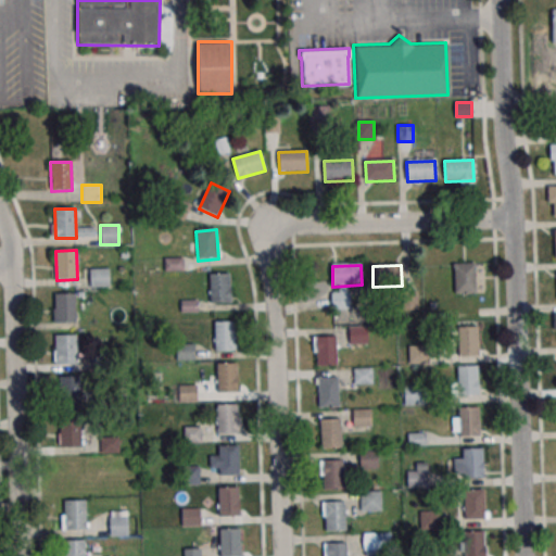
[(454,266),(475,265),(476,294),(455,294),(454,266)]
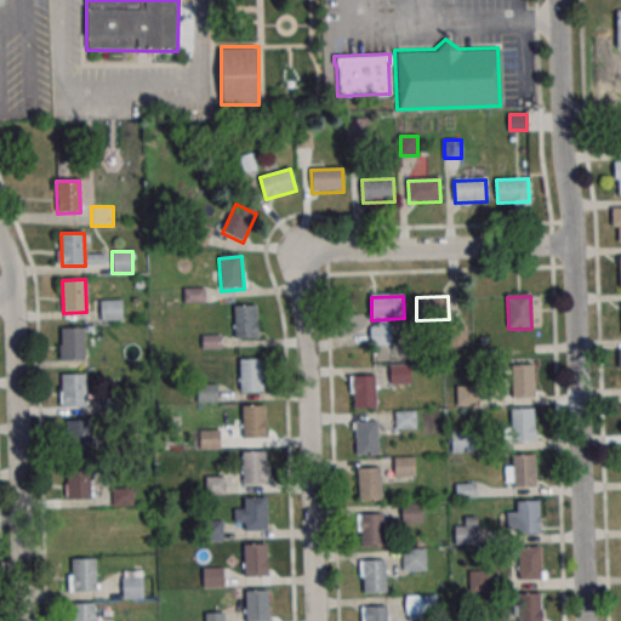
[(121,300),(101,300),(101,320),(121,320),(121,300)]
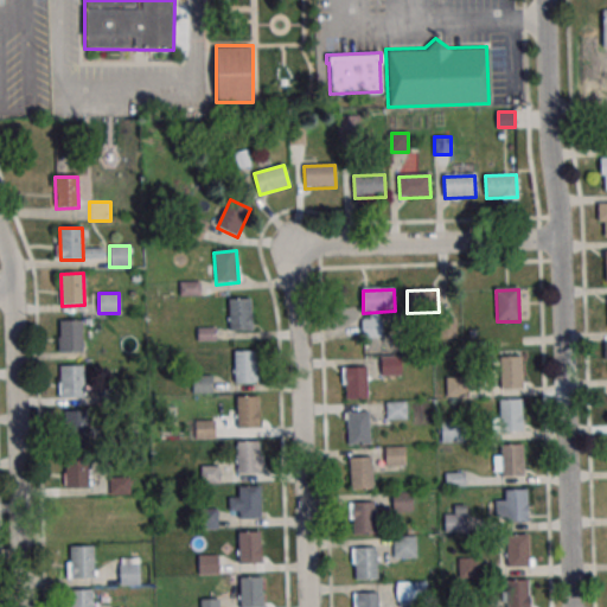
[(229,301),(251,300),(253,332),(230,332),(229,301)]
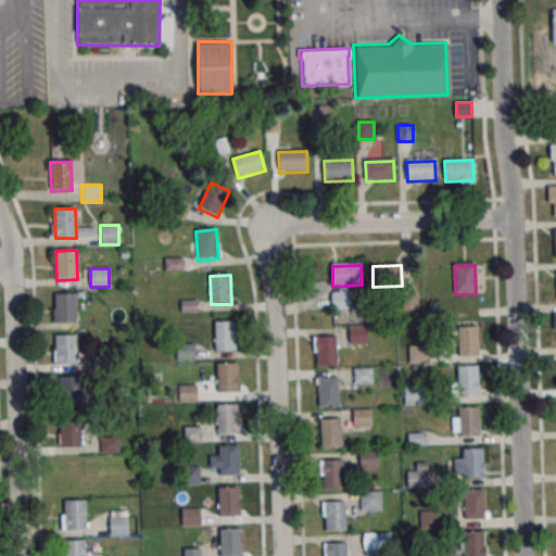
[(54,294),(74,294),(75,324),(54,324),(54,294)]
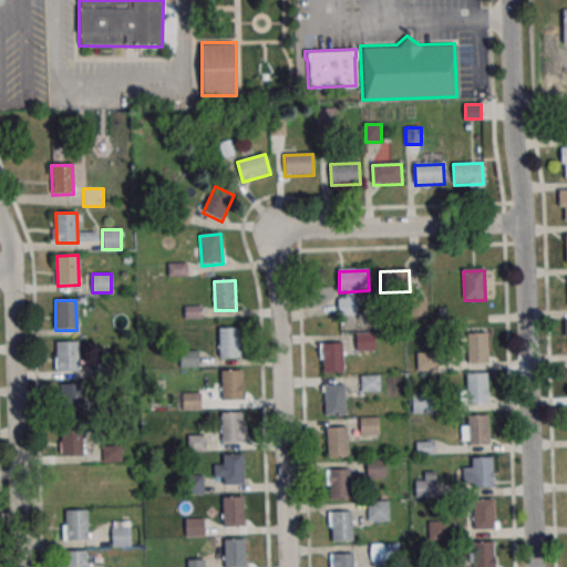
[(219,330),(239,329),(240,359),(219,359),(219,330)]
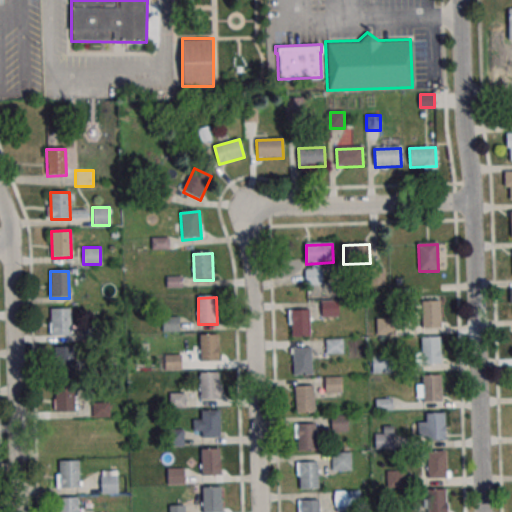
[(320,302),(338,302),(339,317),(321,318),(320,302)]
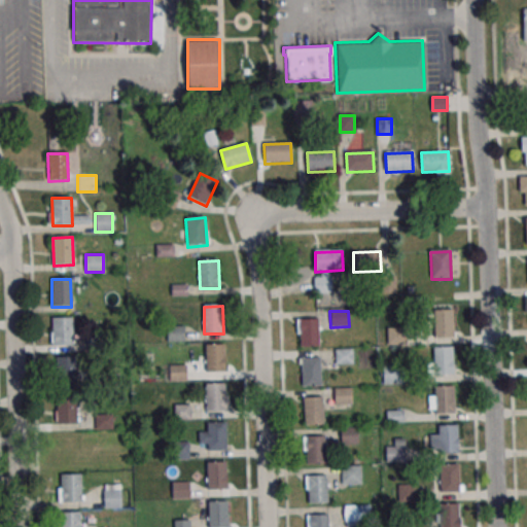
[(433,312),(453,311),(454,339),(434,340),(433,312)]
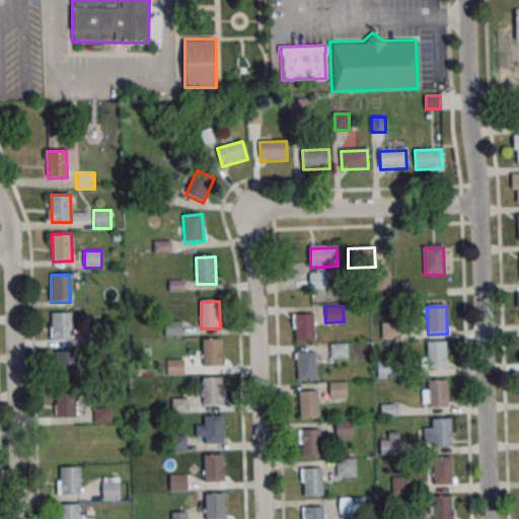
[(52,314),(71,314),(71,342),(53,342),(52,314)]
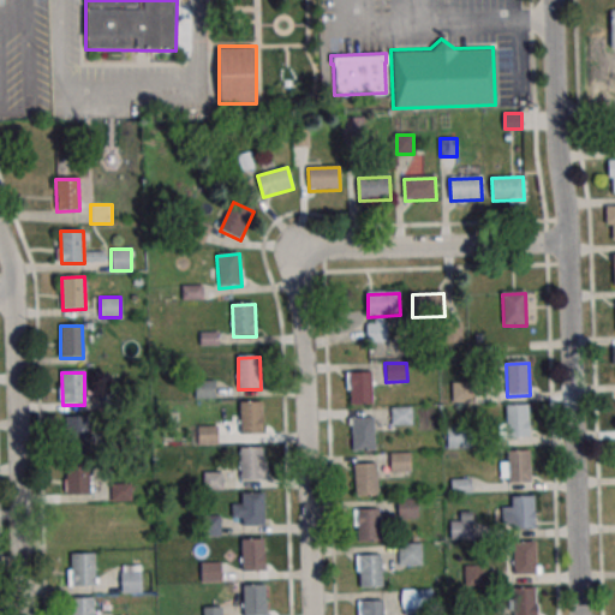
[(350,374),(372,372),(372,405),(351,405),(350,374)]
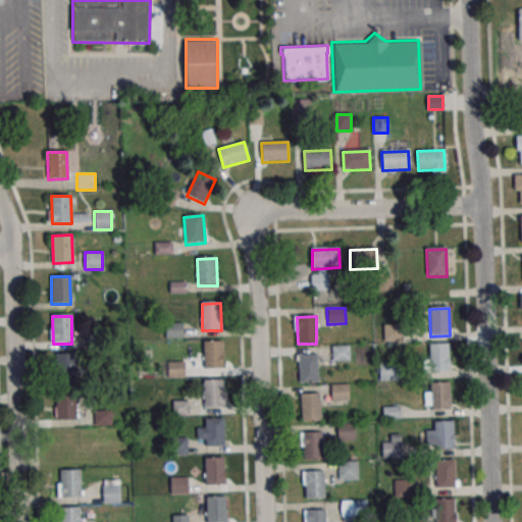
[(165,324),(183,323),(184,338),(165,340),(165,324)]
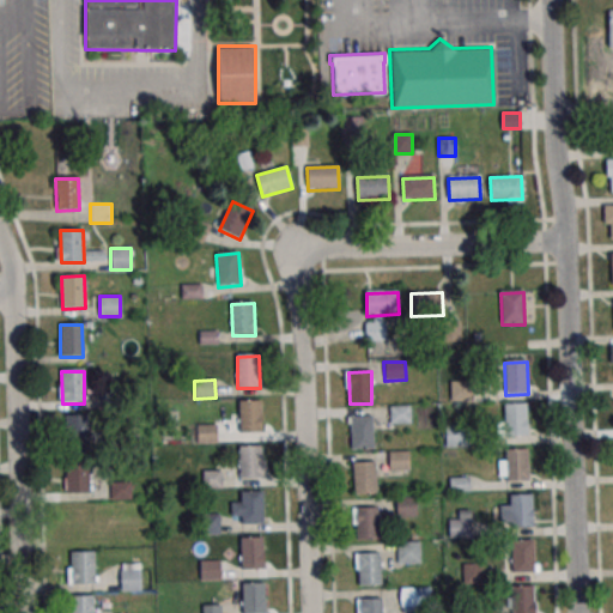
[(451,383),(473,382),(473,401),(451,402),(451,383)]
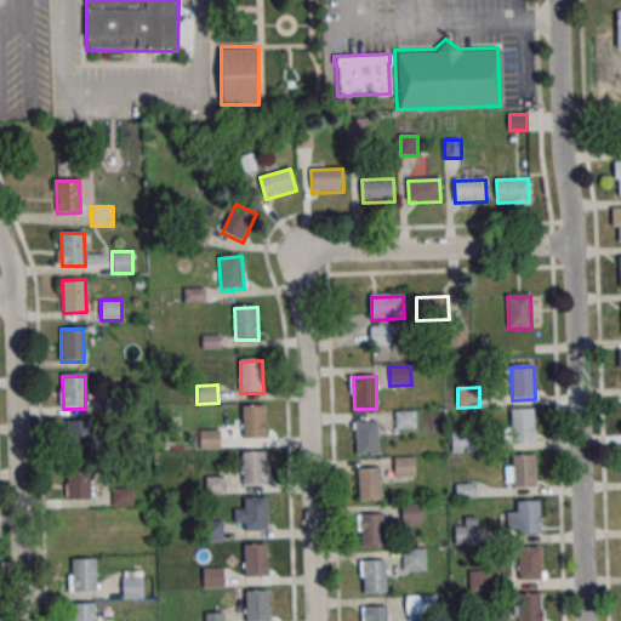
[(241,406),(265,406),(266,438),(243,439),(241,406)]
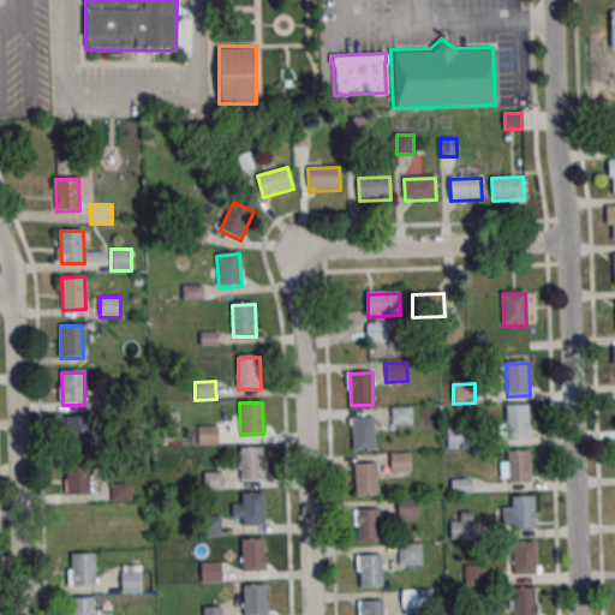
[(506,406),(527,406),(529,439),(507,439),(506,406)]
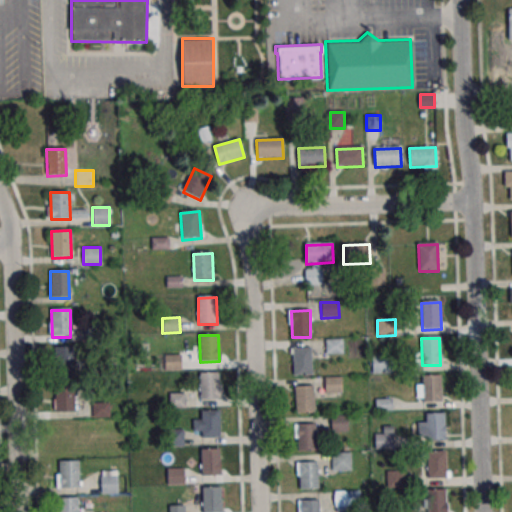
[(325,340),(343,339),(344,355),(325,355),(325,340)]
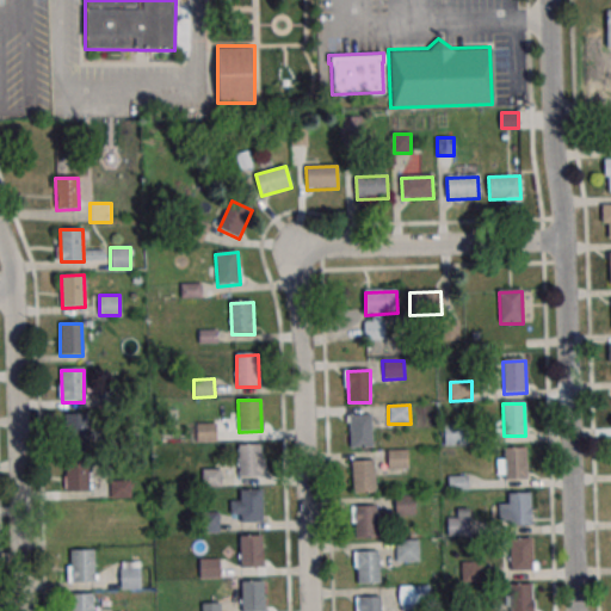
[(66,415),(87,414),(88,446),(66,446),(66,415)]
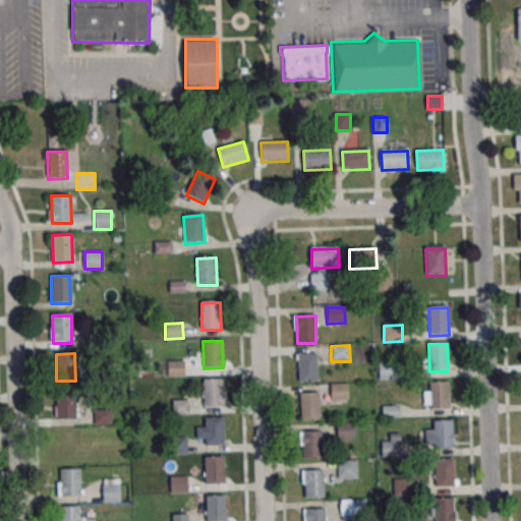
[(297,355),(316,354),(317,382),(298,383),(297,355)]
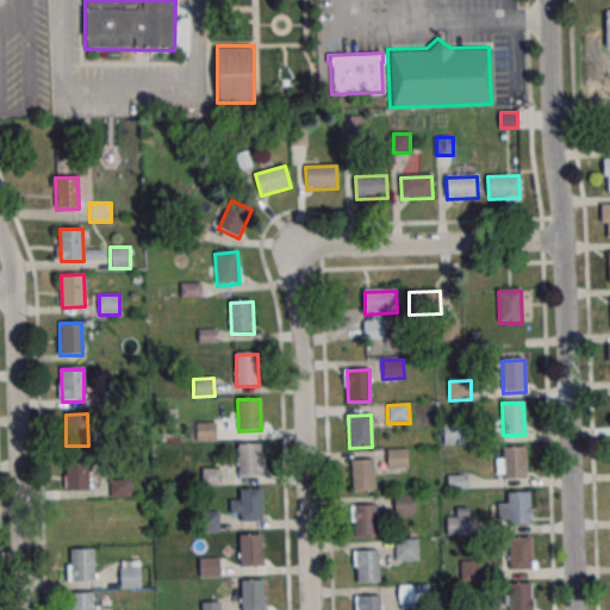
[(195,424),(217,423),(217,442),(197,442),(195,424)]
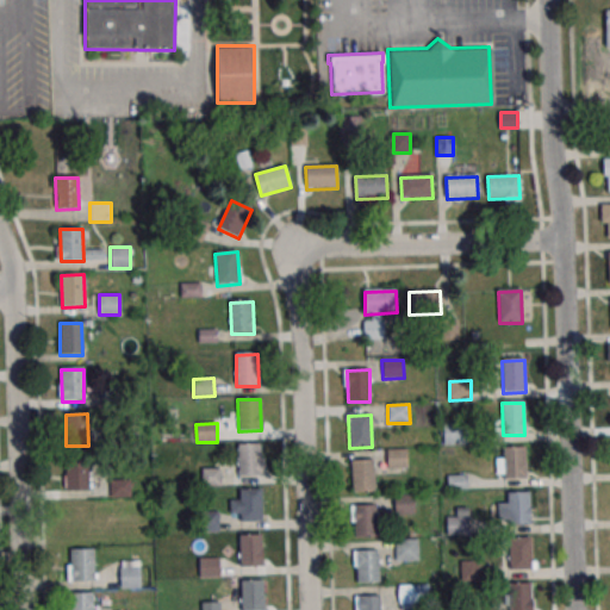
[(442,424),(464,424),(465,442),(443,443),(442,424)]
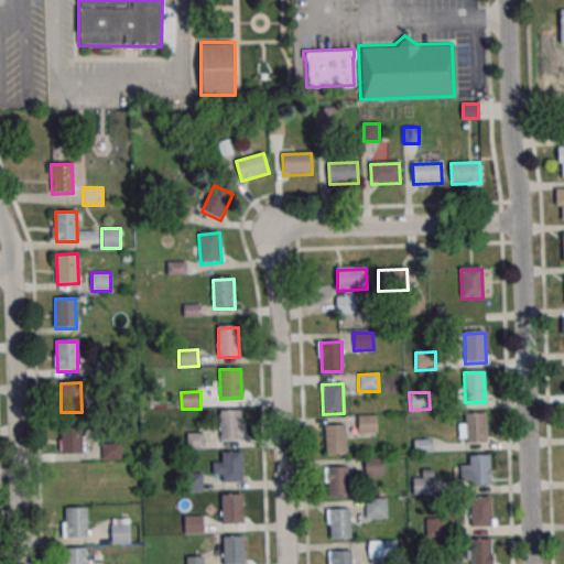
[(220,412),(241,411),(241,441),(221,442),(220,412)]
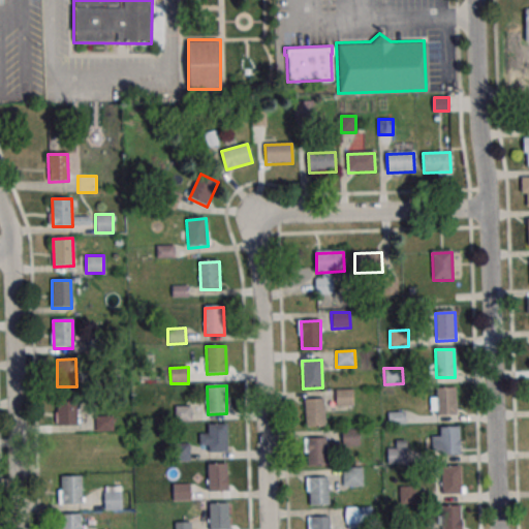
[(436,390),(456,389),(457,416),(437,417),(436,390)]
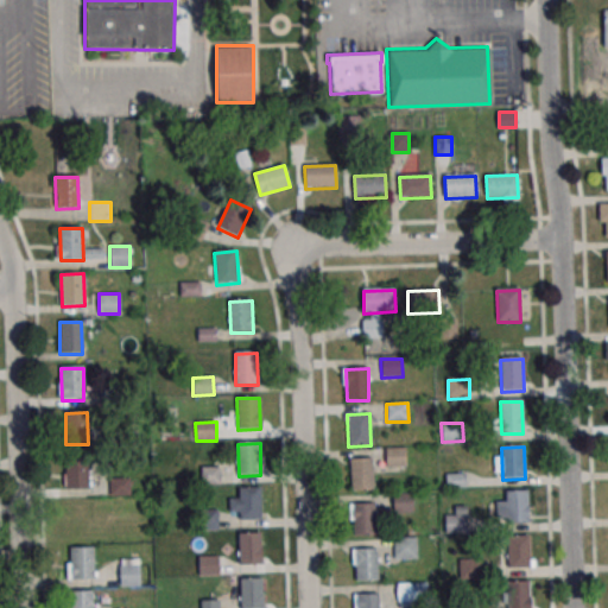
[(385,449),(406,448),(407,467),(385,468),(385,449)]
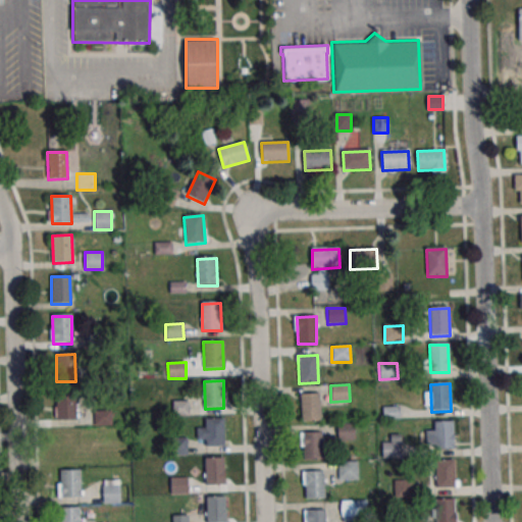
[(56,394),(75,393),(76,420),(57,421),(56,394)]
